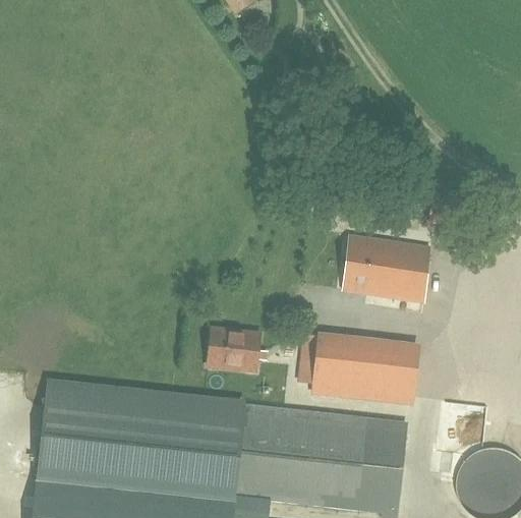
[(226,0),(235,14),(251,3),(249,0),(226,0)]
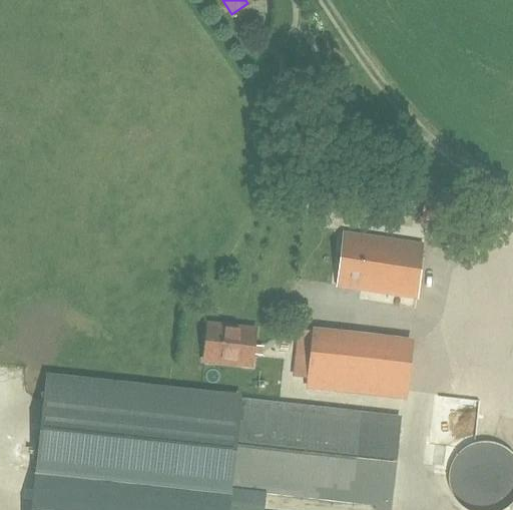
[(417,297),(425,241),(344,230),(337,285),(417,297)]
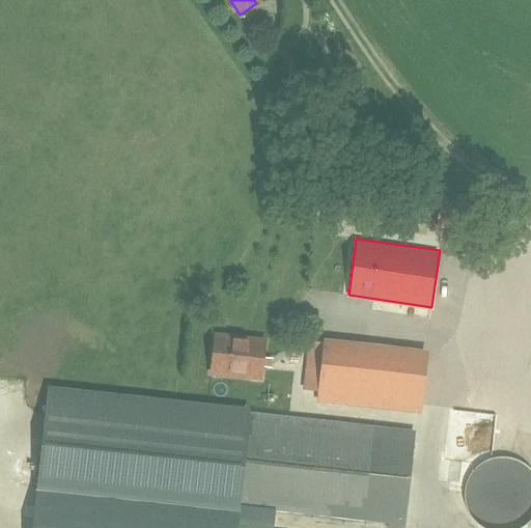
[(212,370),(261,377),(266,339),(216,333),(212,370)]
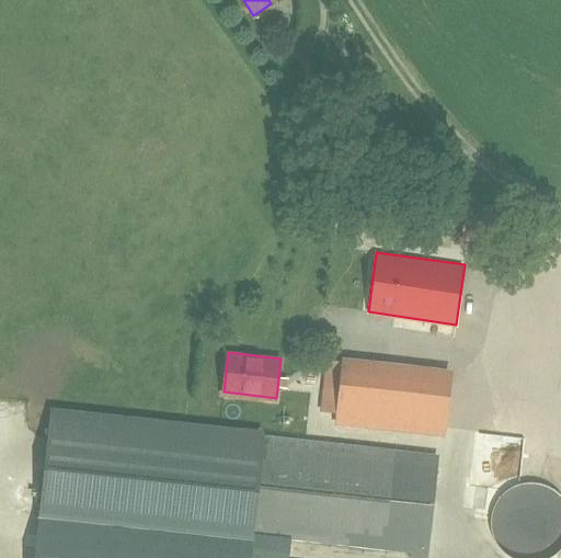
[(334,421),(445,433),(453,369),(342,356),(342,360),(339,388),(334,421)]
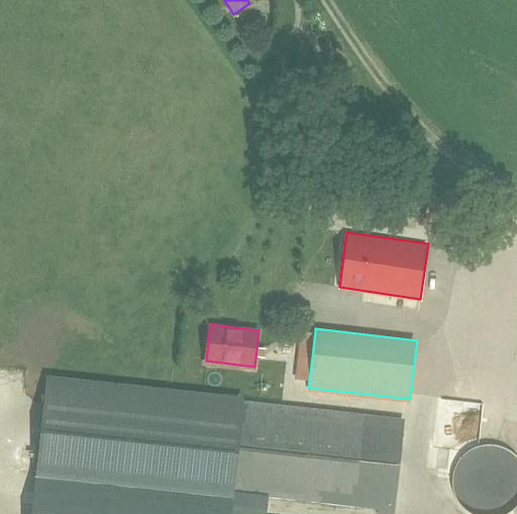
[(298,356),(312,357),(315,331),(301,330),(301,331),(298,356)]
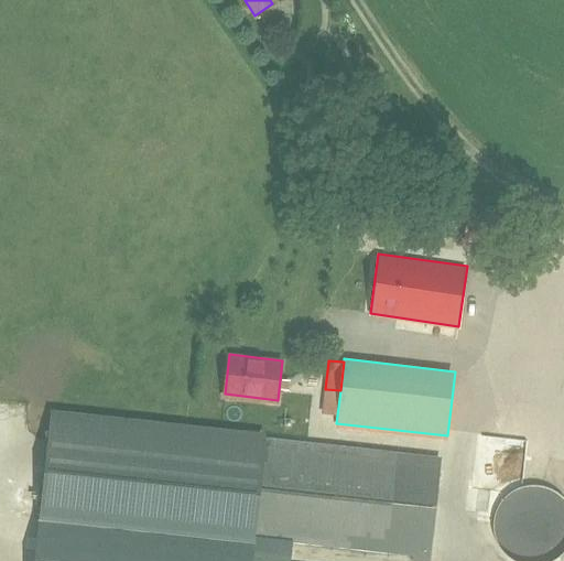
[(52,412),(40,520),(251,543),(252,536),(429,554),(440,457),(262,438),(262,435),(52,412)]
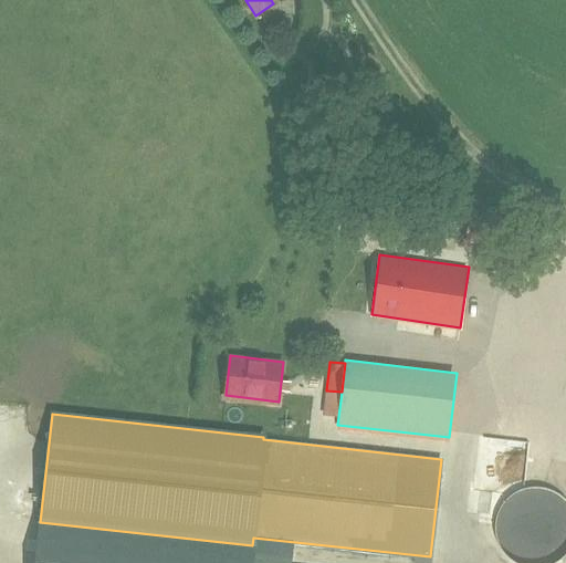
[(0,479),(18,480),(19,416),(0,415),(0,479)]
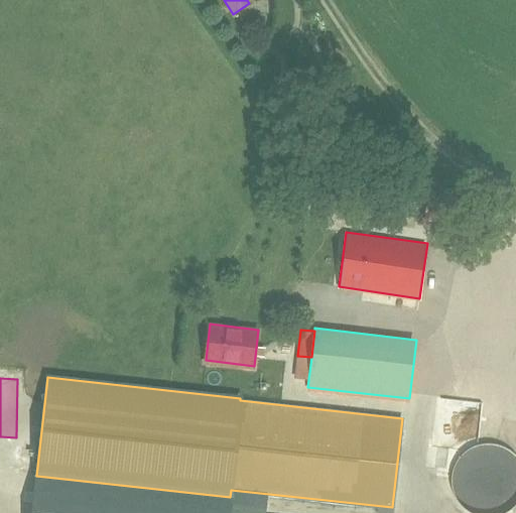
[(457,459),(453,469),(450,480),(453,491),(458,501),(466,509),(474,512),(502,512),(508,511),(515,503),(515,454),(515,453),(506,445),(495,442),(484,441),(474,444),(464,451),(457,459)]
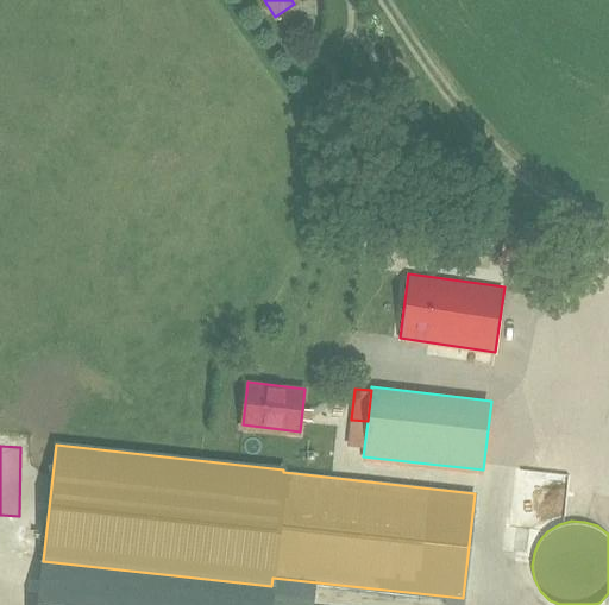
[(43,561),(38,604),(277,604),(269,604),(271,586),(43,561)]
